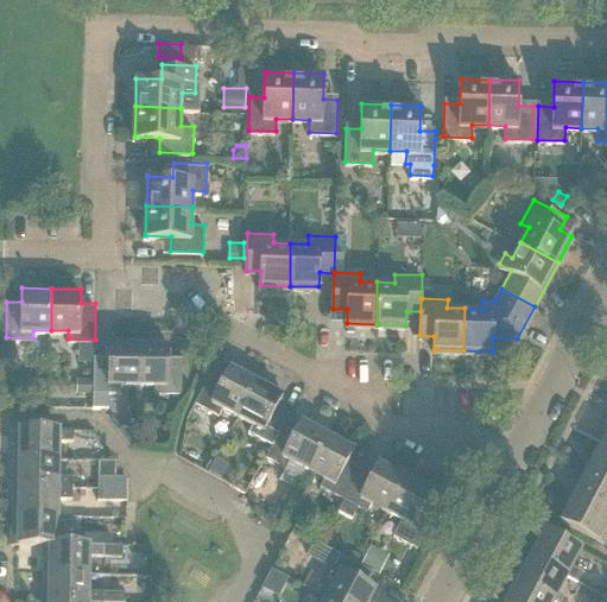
[(120,382),(138,382),(139,340),(109,338),(109,353),(95,353),(93,390),(93,405),(107,405),(107,390),(120,391),(120,382)]
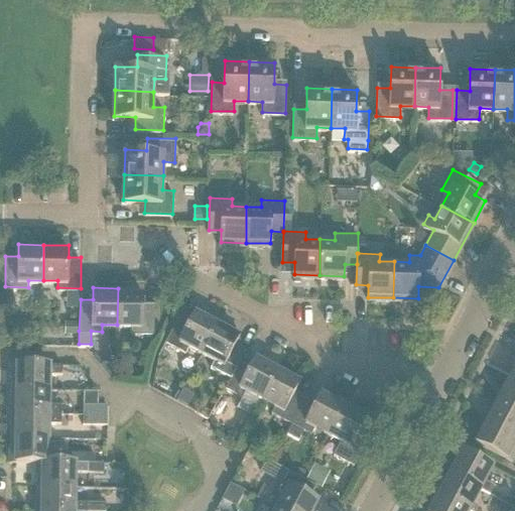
[(118,288),(117,325),(131,325),(131,332),(154,333),(155,301),(142,300),(143,288),(118,288)]
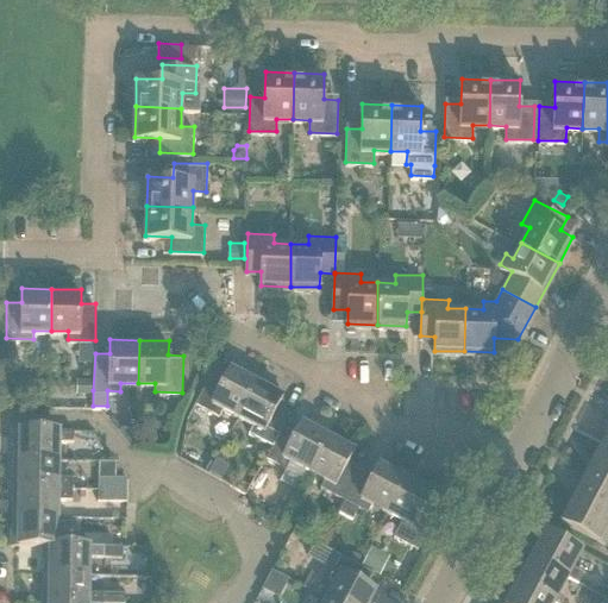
[(238,414),(258,376),(232,363),(226,376),(213,369),(195,401),(219,414),(223,406),(238,414)]
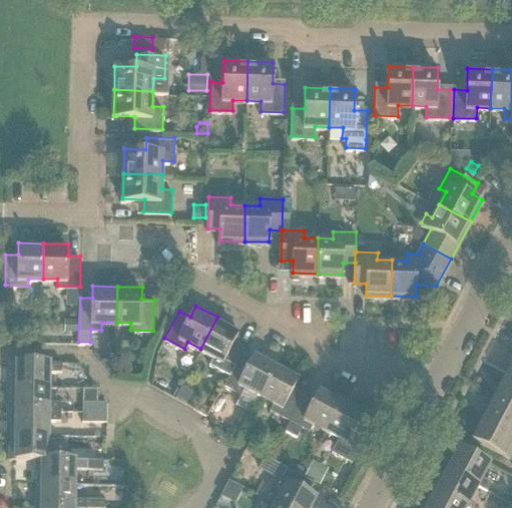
[(65,317),(65,329),(78,329),(79,317),(65,317)]
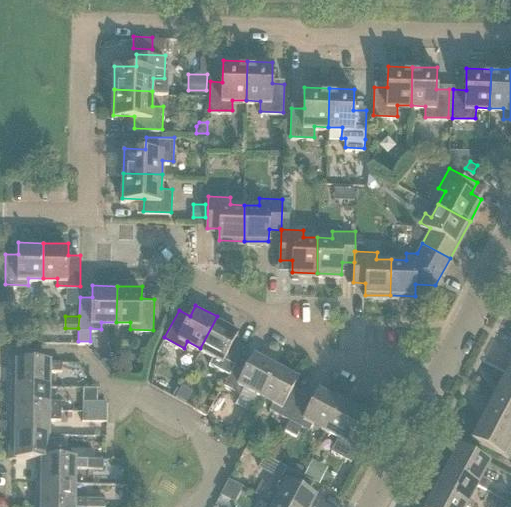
[(238,355),(244,345),(233,339),(239,328),(217,316),(200,348),(213,355),(210,361),(229,372),(238,355)]
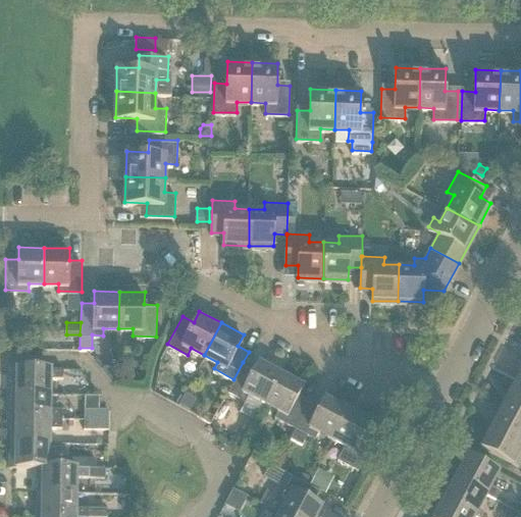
[(265,402),(281,369),(260,357),(254,368),(243,362),(233,379),(228,390),(249,401),(252,395),(265,402)]
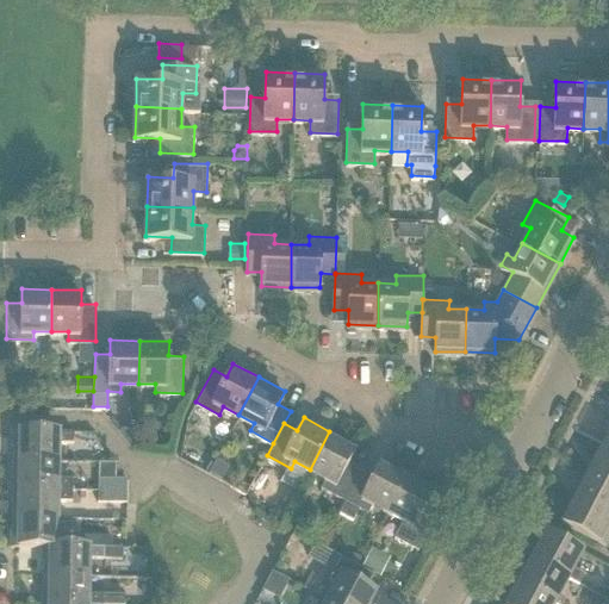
[(123,424),(119,428),(131,441),(136,441),(136,425),(123,424)]
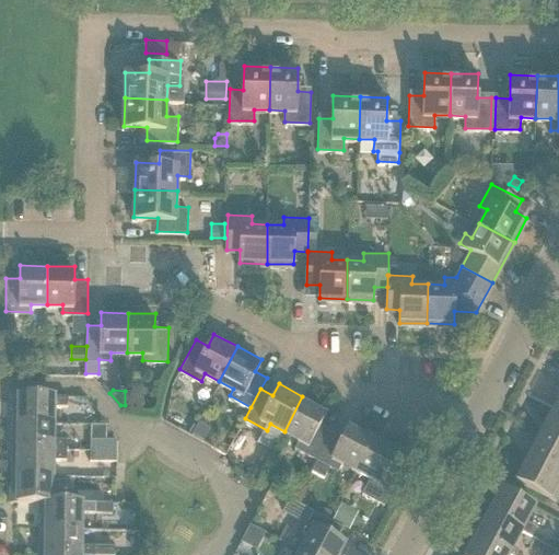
[(15,419),(54,419),(54,403),(68,404),(68,393),(15,392),(15,419)]
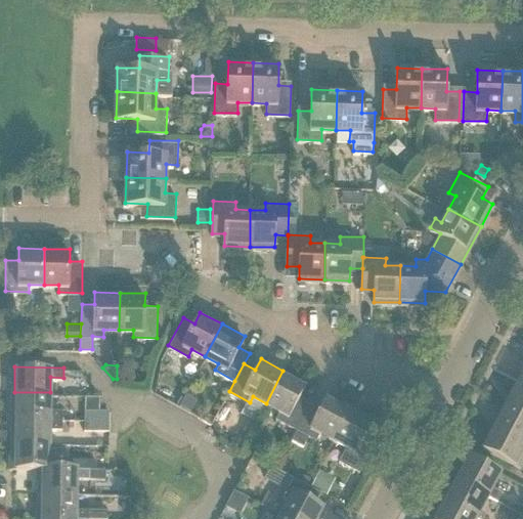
[(296,427),(310,399),(300,393),(305,383),(282,371),(266,403),(279,411),(276,417),(293,426),(286,439),(290,440),(296,427)]
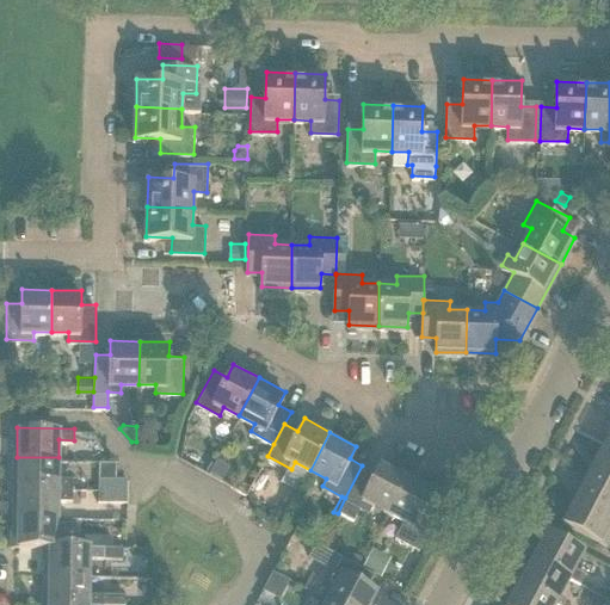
[(609,445),(605,443),(591,468),(609,477),(609,445)]
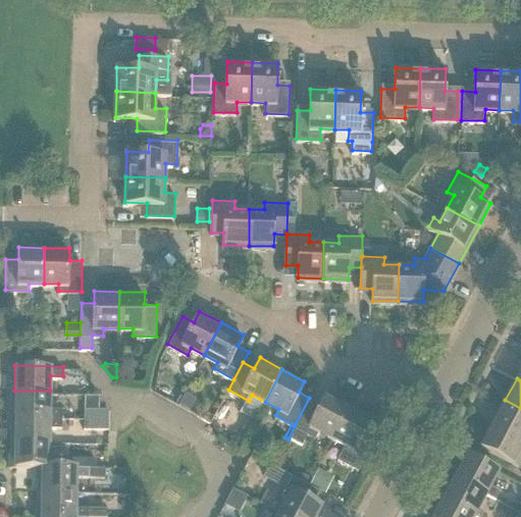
[(50,406),(50,391),(14,391),(13,415),(62,415),(62,406),(50,406)]
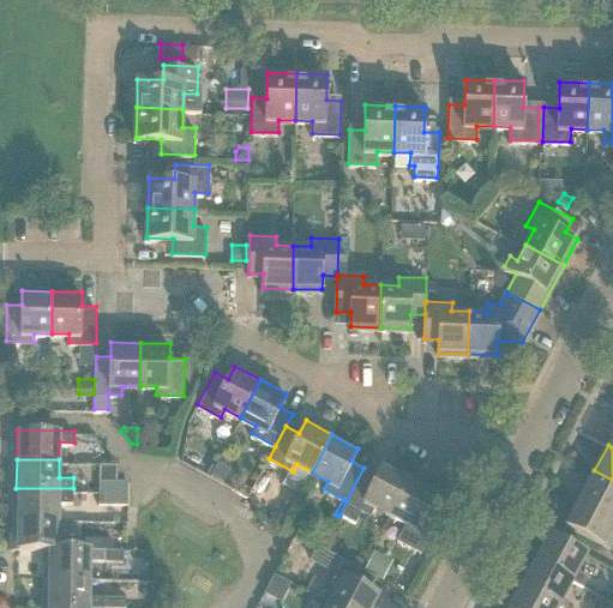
[(390,513),(410,476),(384,462),(378,475),(364,468),(347,500),(349,501),(343,513),(356,519),(362,509),(371,513),(376,506),(390,513)]
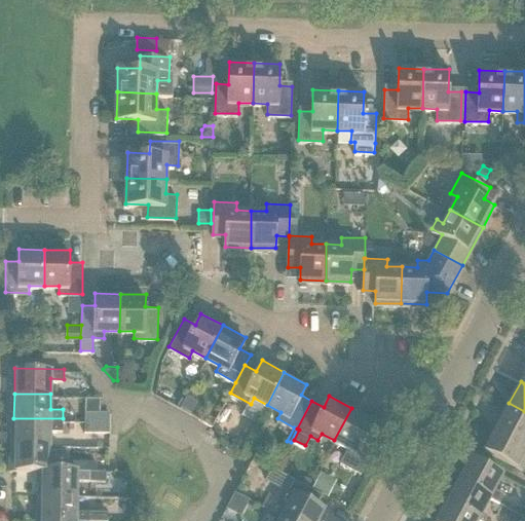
[(524,411),(509,403),(497,424),(524,439),(524,411)]
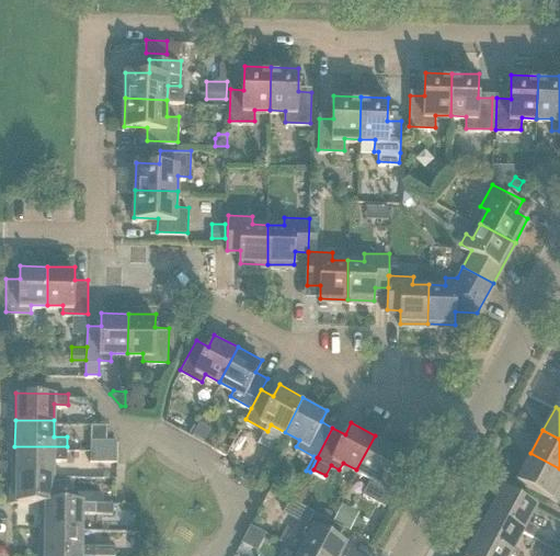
[(375,435),(356,469),(370,478),(367,485),(389,496),(404,466),(392,460),(399,449),(375,435)]
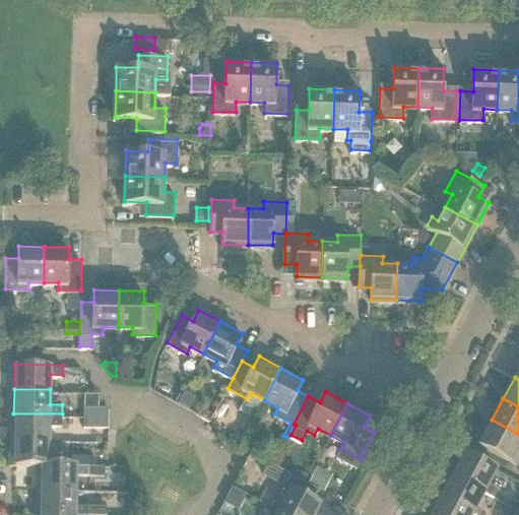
[(83,414),(108,414),(109,404),(83,404),(83,414)]
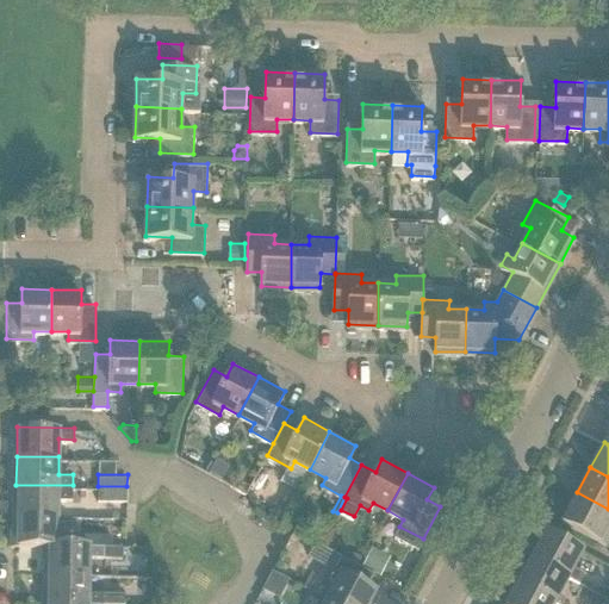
[(73,497),(73,485),(16,485),(16,512),(57,514),(57,497),(73,497)]
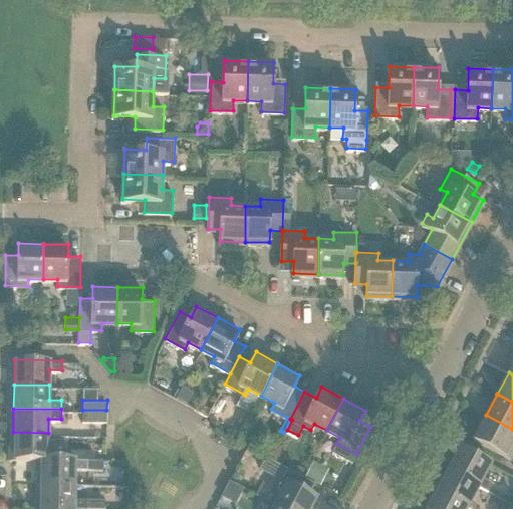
[(106,420),(106,410),(82,410),(82,420),(97,420),(97,429),(106,429),(106,420)]
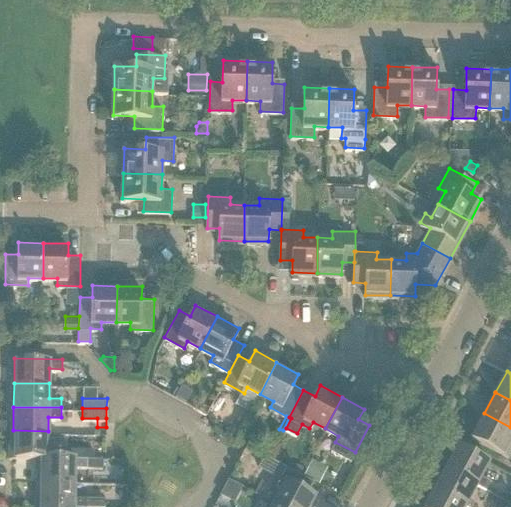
[(510,456),(510,427),(484,413),(472,436),(510,456)]
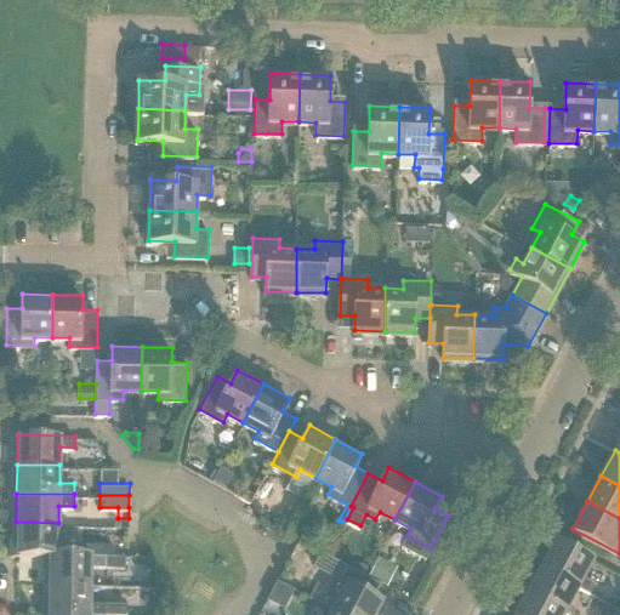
[(58,541),(58,523),(16,522),(15,553),(47,553),(47,552),(73,553),(73,552),(73,541),(58,541)]
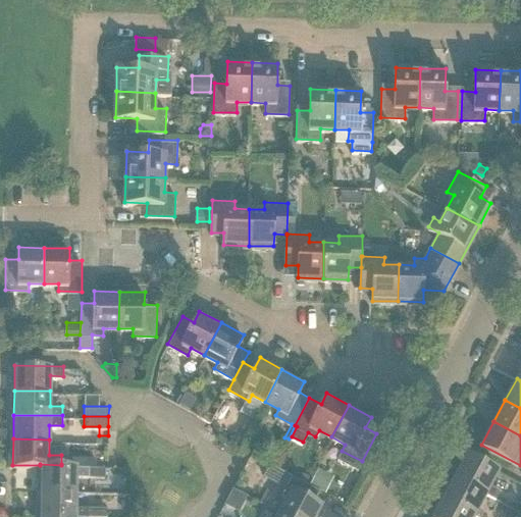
[(486,492),(486,493),(496,498),(501,487),(491,482),(499,469),(468,453),(456,475),(486,492)]
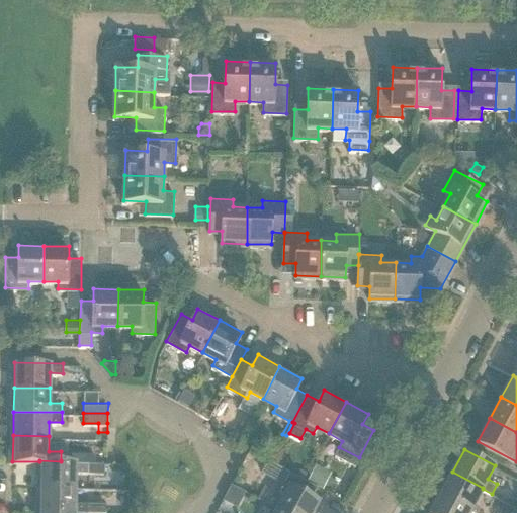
[(88,461),(61,460),(61,461),(39,460),(39,461),(39,485),(75,486),(76,471),(105,472),(105,461),(88,461)]
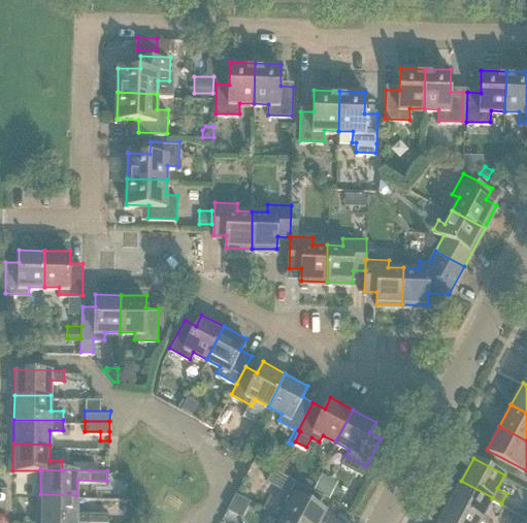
[(302,482),(309,486),(314,479),(306,475),(302,482)]
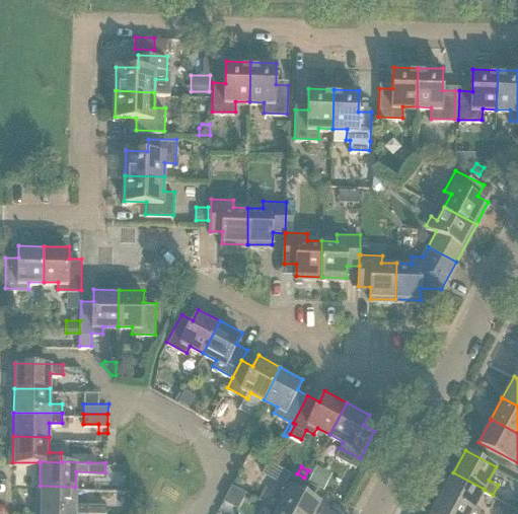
[(304,478),(297,473),(291,470),(280,491),(286,494),(279,507),(292,513),(316,513),(323,502),(312,496),(318,485),(304,478)]
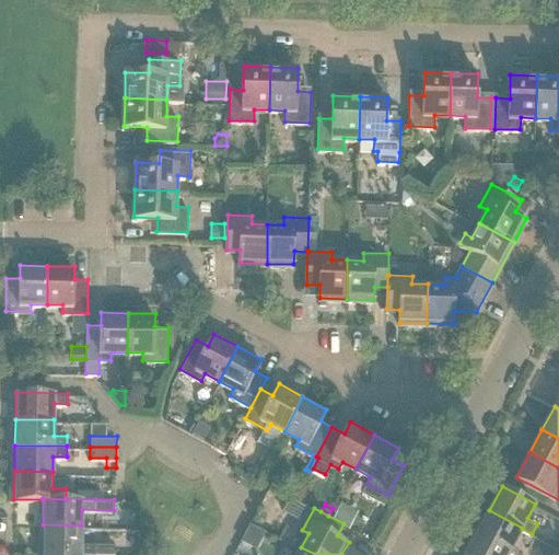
[(513,544),(522,529),(522,528),(489,510),(477,533),(510,551),(515,554),(519,546),(513,544)]
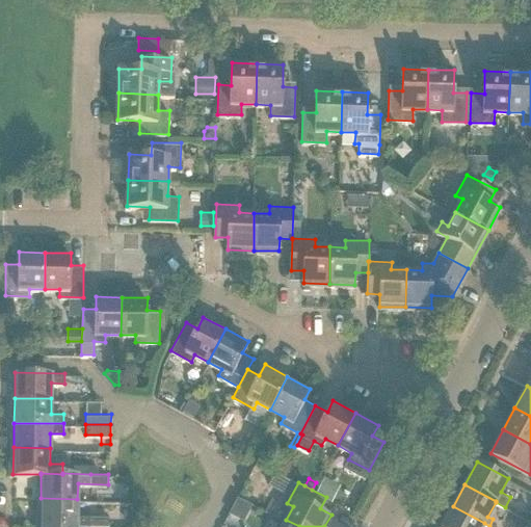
[(77,515),(77,499),(41,498),(41,523),(101,525),(108,525),(108,516),(77,515)]
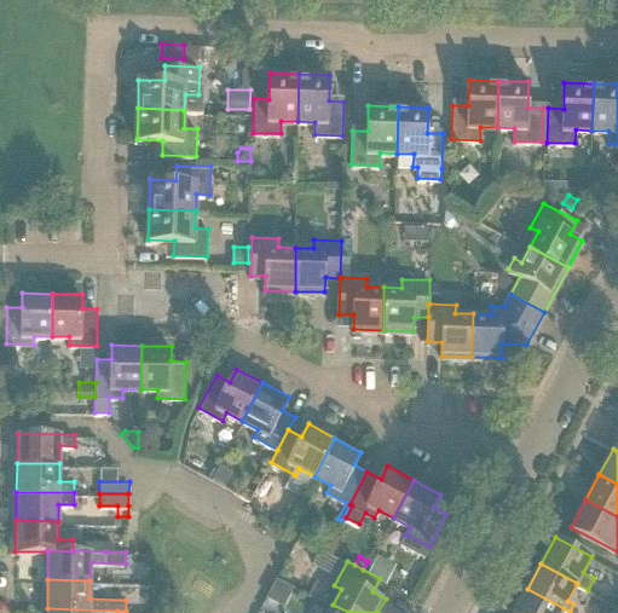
[(560,612),(564,608),(527,589),(514,612),(560,612)]
